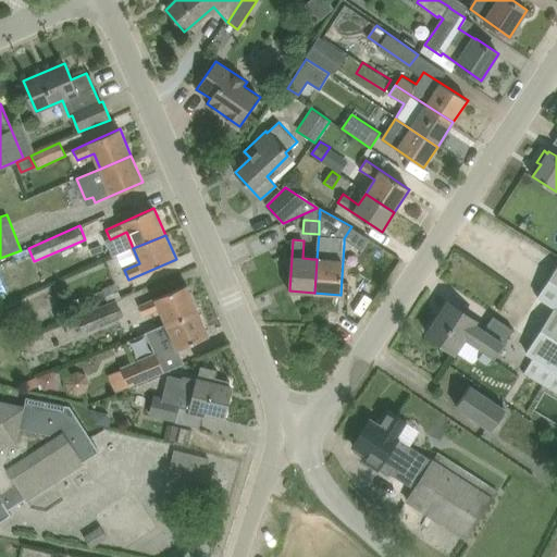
[(7,257),(9,262),(17,259),(15,254),(7,257)]
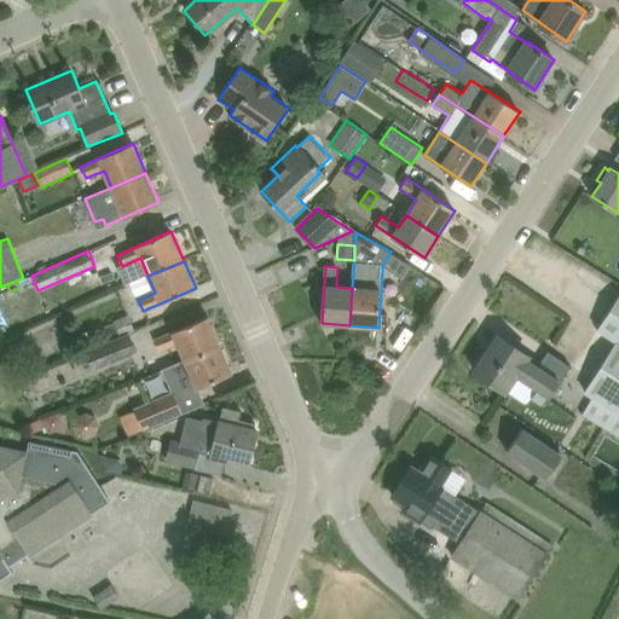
[(583,412),(606,427),(618,435),(618,296),(597,330),(617,342),(585,392),(594,395),(583,412)]
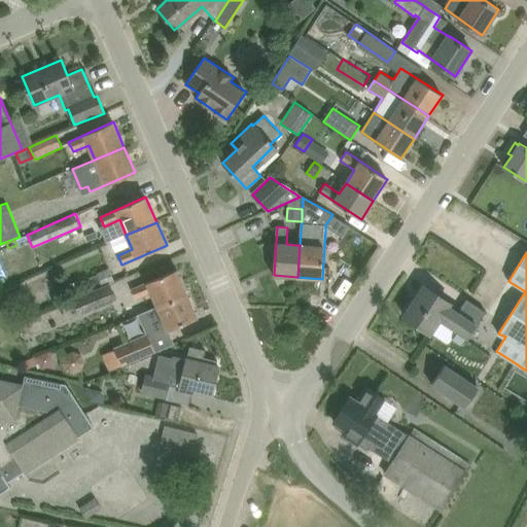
[(96,289),(110,283),(115,281),(110,268),(97,273),(98,276),(92,278),(96,289)]
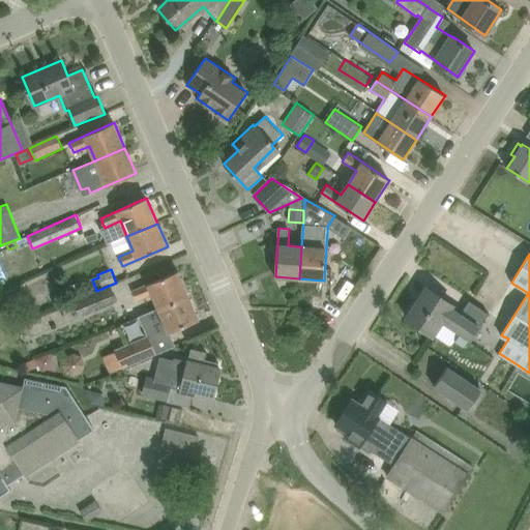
[(151,294),(158,308),(188,295),(178,271),(133,291),(137,300),(151,294)]
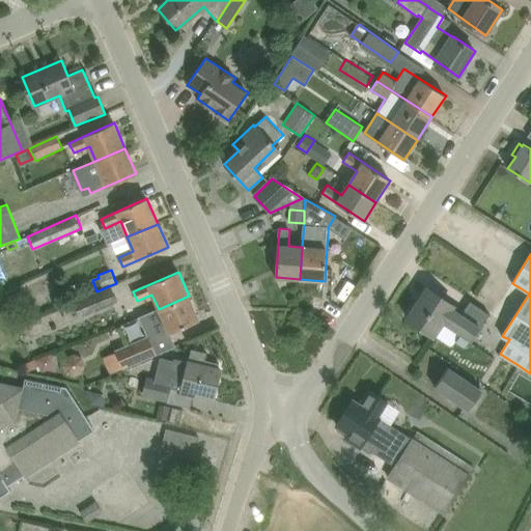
[(74,301),(87,296),(82,281),(67,286),(74,301)]
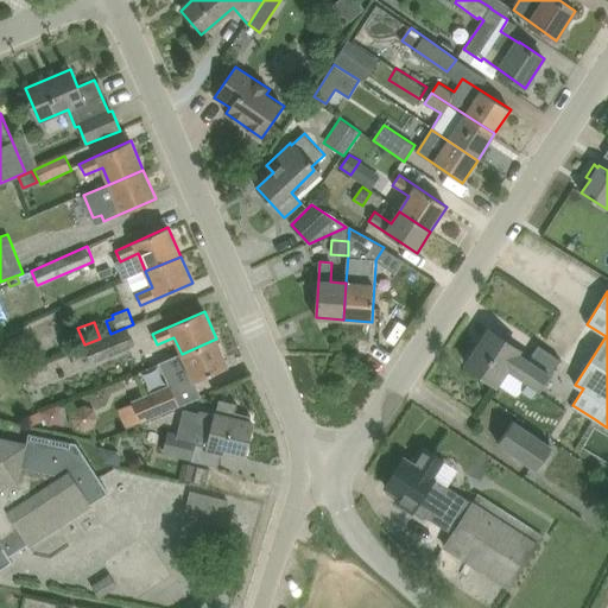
[(127,327),(111,334),(100,339),(84,344),(82,346),(90,365),(134,347),(127,327)]
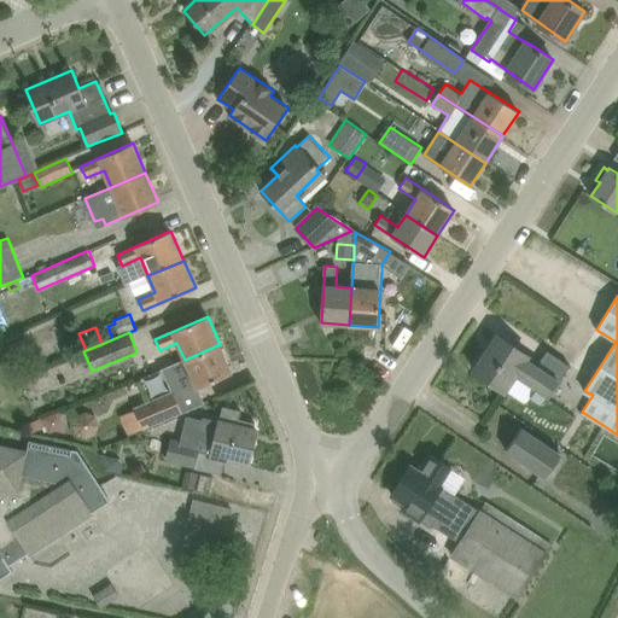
[(540,406),(549,391),(552,394),(571,365),(547,349),(536,366),(526,359),(529,355),(499,334),(474,371),(502,389),(516,369),(540,385),(530,400),(540,406)]
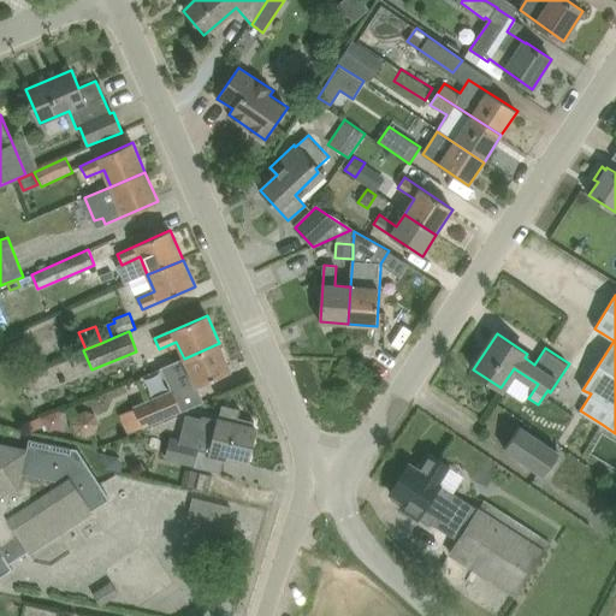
[(164,366),(161,367),(171,389),(132,406),(142,428),(203,401),(197,385),(209,381),(231,372),(219,343),(184,359),(164,366)]
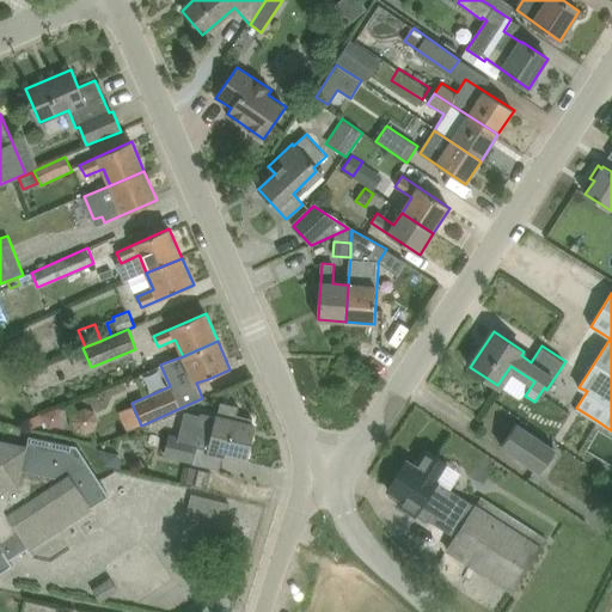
[(255,426),(251,424),(252,418),(237,415),(238,407),(220,403),(216,416),(185,409),(179,435),(169,433),(164,456),(194,463),(197,450),(209,453),(208,457),(227,463),(230,454),(246,459),(255,426)]
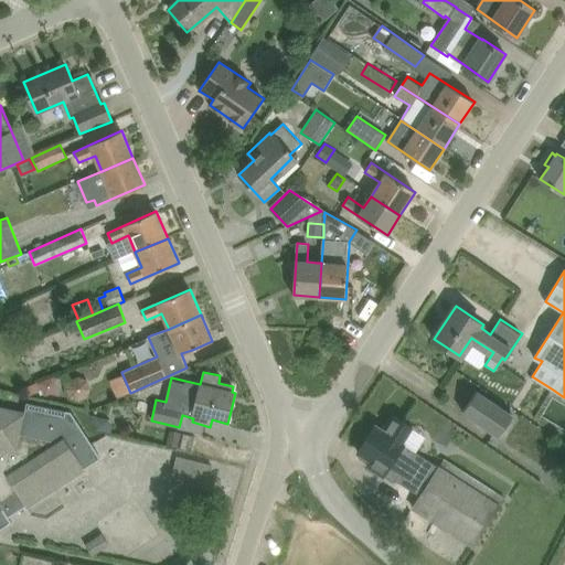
[(88,397),(91,386),(73,382),(70,393),(88,397)]
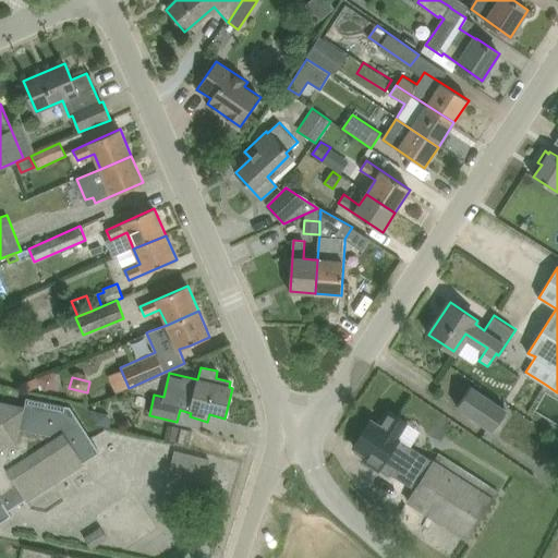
[(457,408),(475,420),(493,432),(507,410),(472,386),(457,408)]
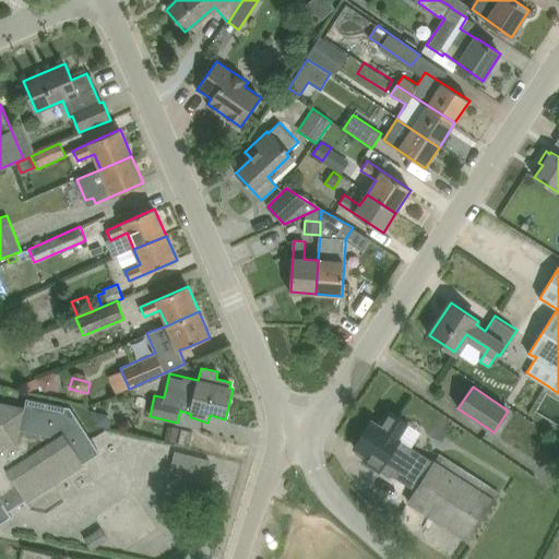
[(9,512),(26,501),(100,453),(71,407),(27,399),(25,408),(0,402),(0,524),(12,516),(9,512)]
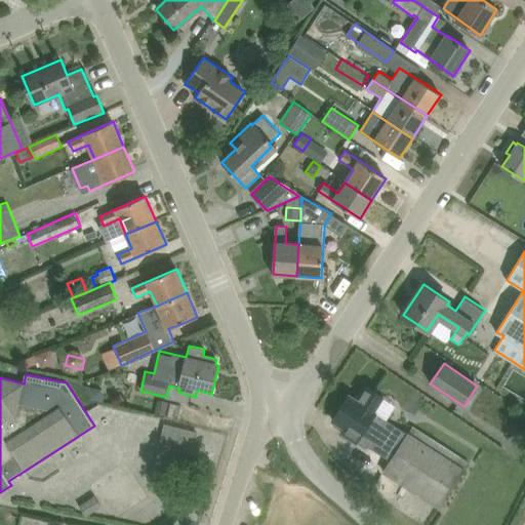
[(91,399),(105,402),(106,395),(103,389),(85,385),(91,399)]
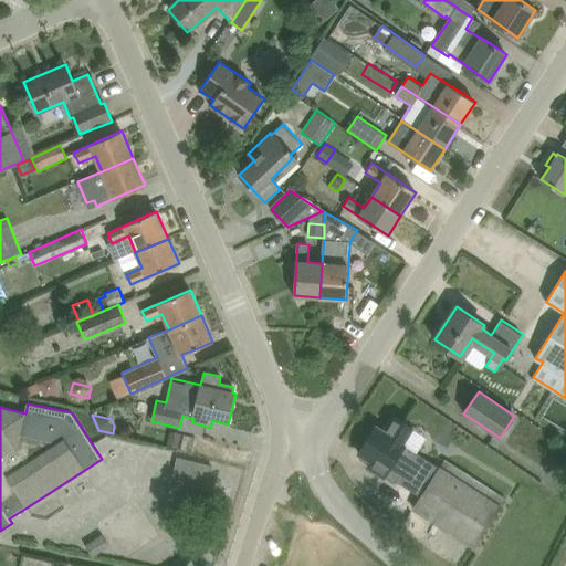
[(390,468),(415,483),(429,460),(404,444),(413,428),(394,415),(383,431),(376,427),(359,453),(373,461),(369,467),(385,477),(390,468)]
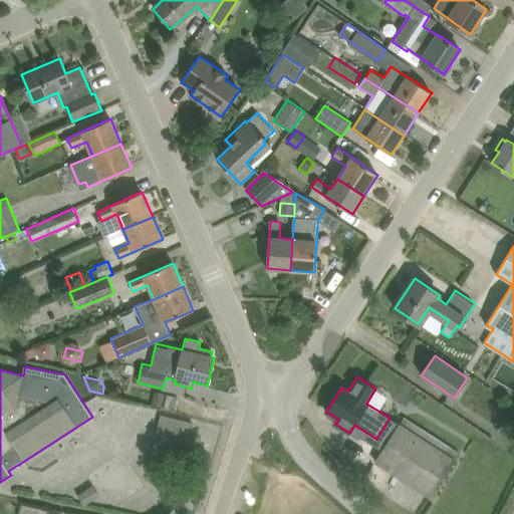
[(168,394),(164,408),(174,410),(178,396),(168,394)]
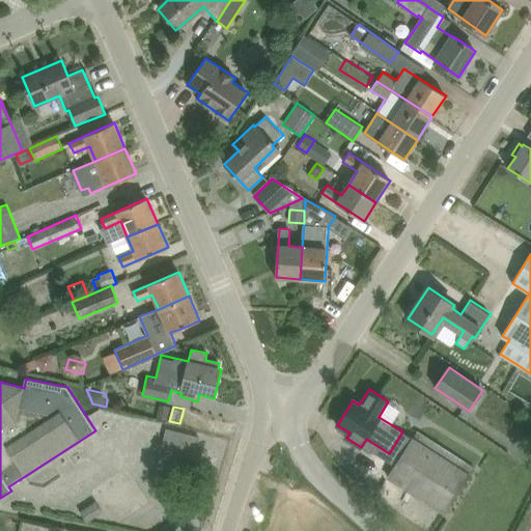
[(164,442),(198,451),(202,436),(168,426),(164,442)]
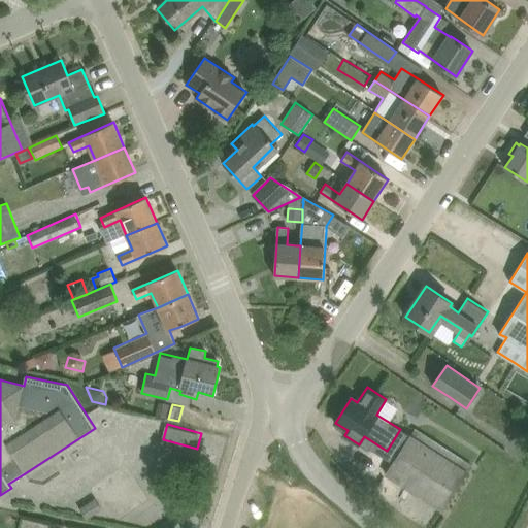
[(410,436),(393,463),(386,473),(443,510),(472,466),(415,429),(410,436)]
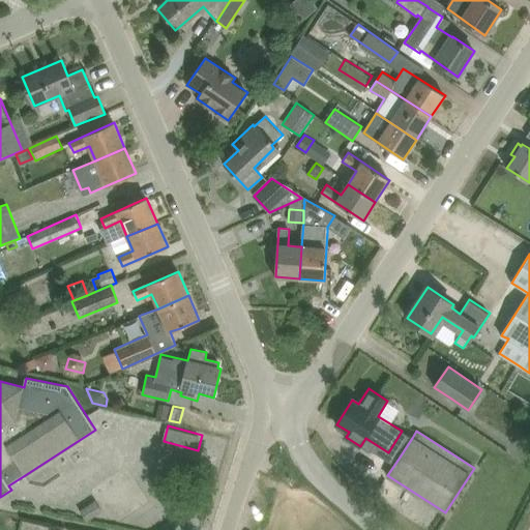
[(86,520),(101,510),(96,502),(81,512),(86,520)]
